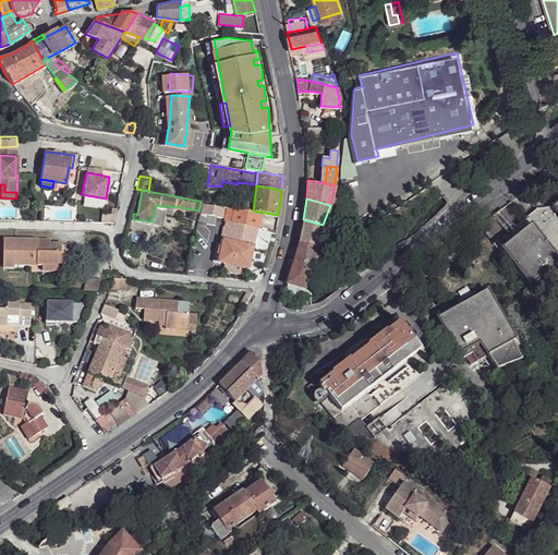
[(201,201),(198,210),(221,215),(223,205),(201,201)]
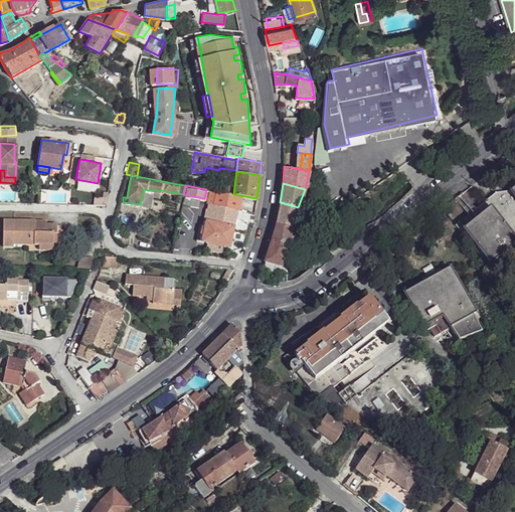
[(141,200),(140,204),(152,206),(154,190),(148,190),(144,189),(142,200),(141,200)]
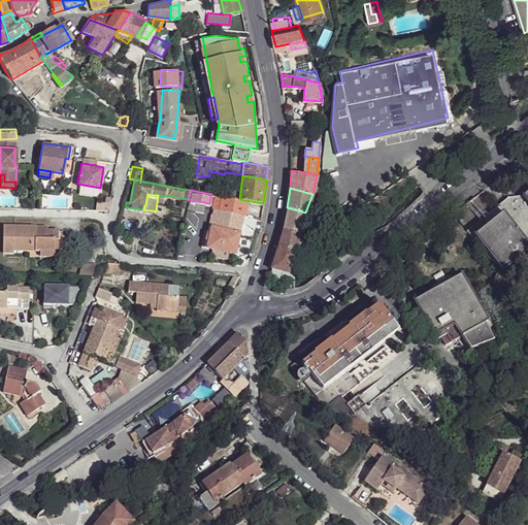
[(504,266),(527,247),(527,198),(523,194),(508,196),(498,204),(468,228),(473,234),(474,233),(504,266)]
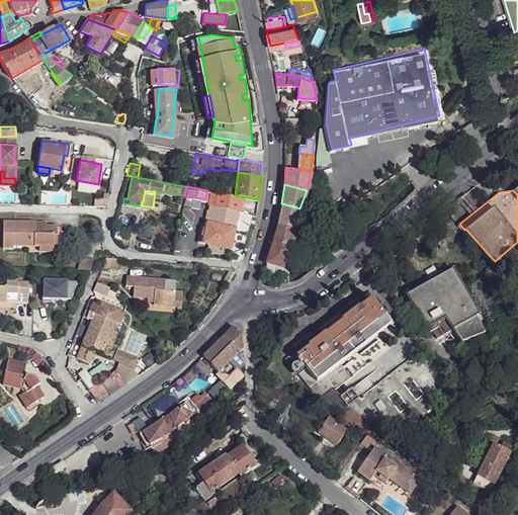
[(235,195),(210,191),(207,203),(208,203),(214,205),(238,210),(241,196),(235,195)]
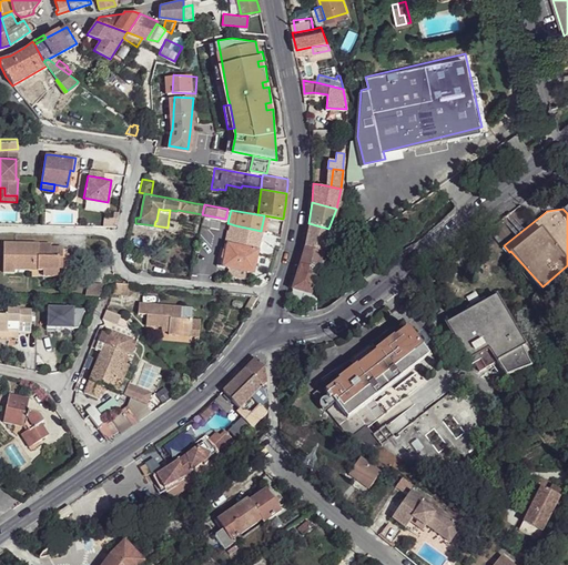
[(261,231),(235,225),(229,223),(223,245),(220,245),(216,263),(220,263),(217,271),(251,278),(253,272),(255,258),(261,231)]
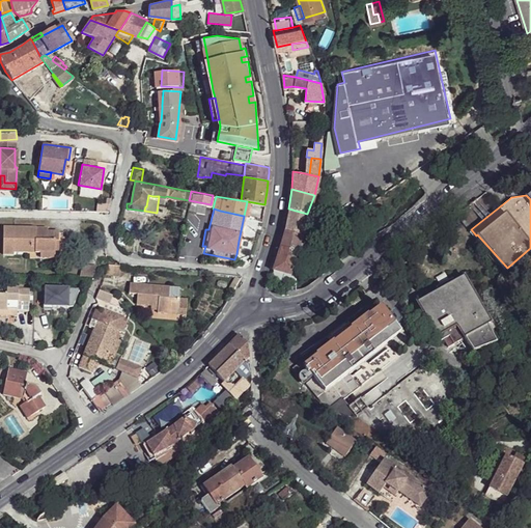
[(303,235),(307,214),(288,209),(285,228),(303,235)]
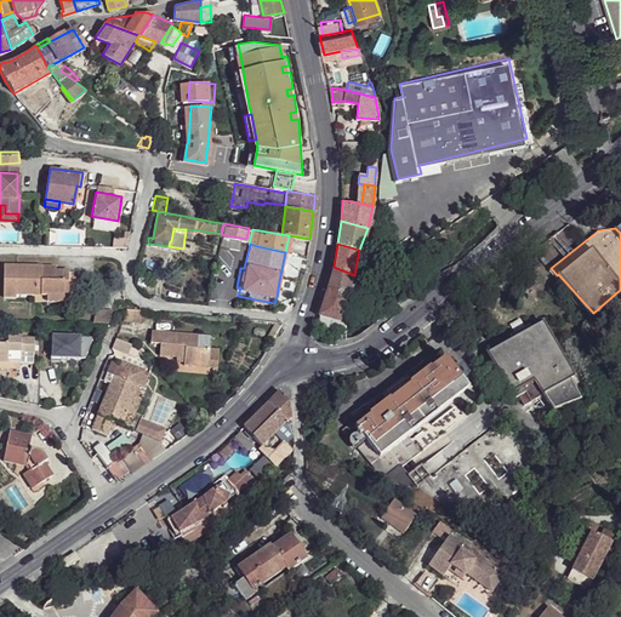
[(302,264),(303,257),(292,255),(291,262),(302,264)]
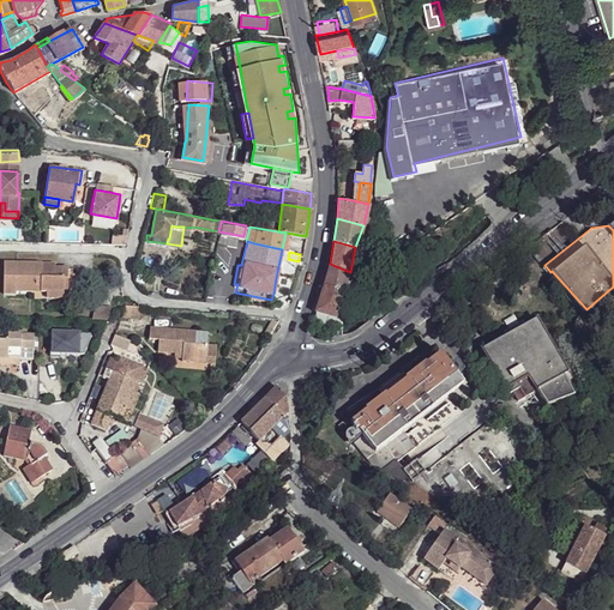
[(54,260),(2,259),(1,290),(13,290),(13,287),(44,289),(43,294),(61,295),(62,275),(66,275),(66,264),(53,264),(54,260)]
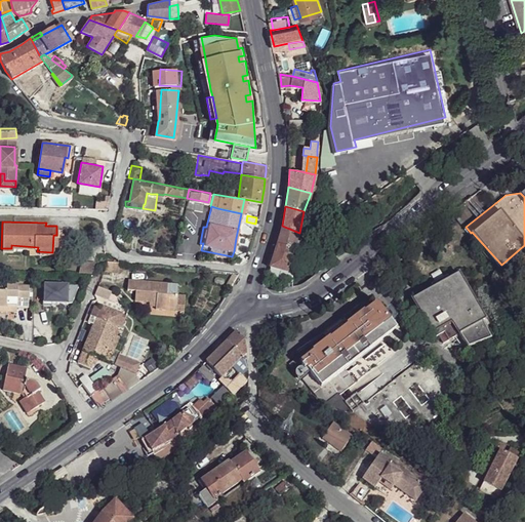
[(278,242),(294,248),(299,233),(282,226),(278,242)]
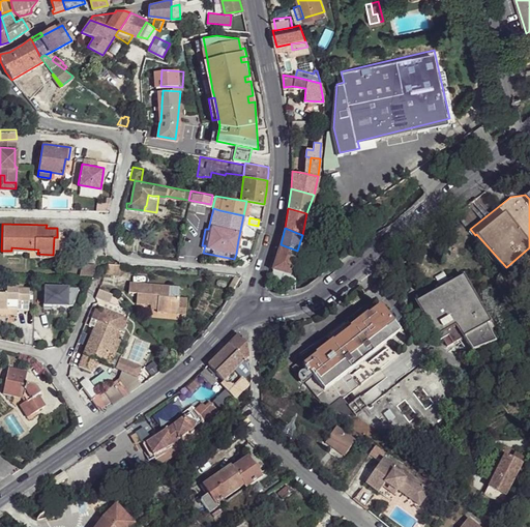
[(63,258),(63,238),(57,237),(54,237),(53,255),(53,257),(63,258)]
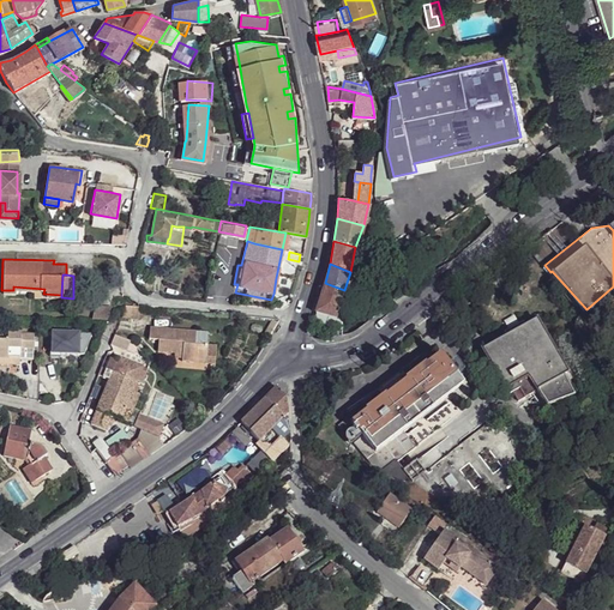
[(317,310),(336,316),(344,290),(325,283),(318,305),(317,310)]
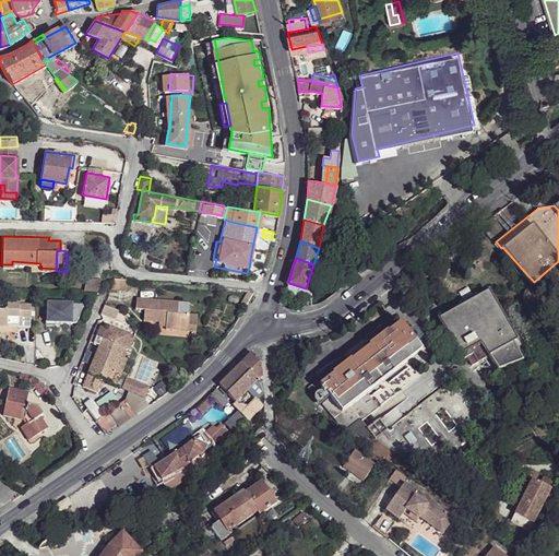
[(125,288),(125,278),(114,275),(110,287),(125,288)]
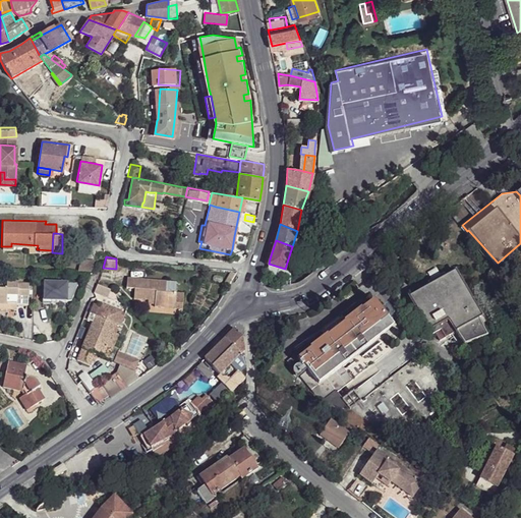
[(76,271),(90,272),(91,260),(76,260),(76,271)]
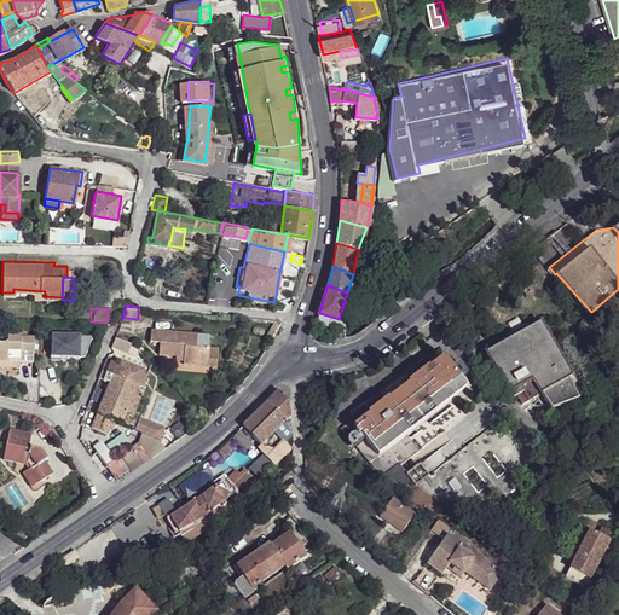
[(339,319),(319,313),(317,321),(335,328),(339,319)]
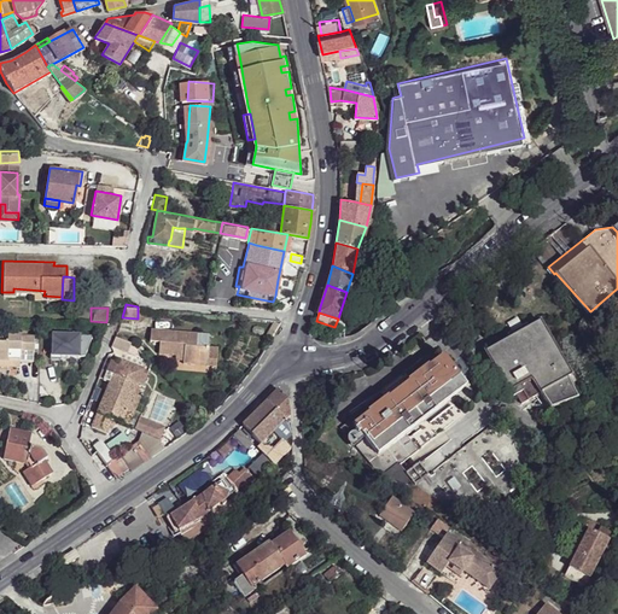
[(541,317),(485,351),(511,397),(519,392),(523,401),(542,391),(552,407),(579,393),(569,374),(572,372),(541,317)]
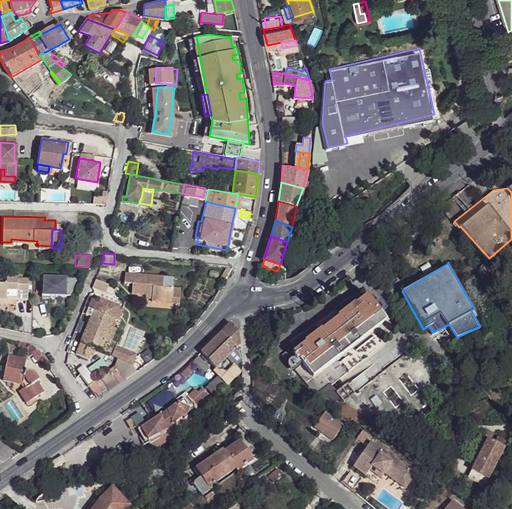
[(151,301),(178,303),(180,287),(171,286),(171,287),(162,287),(163,275),(124,271),(123,282),(131,282),(131,293),(145,294),(151,295),(151,298),(151,301)]
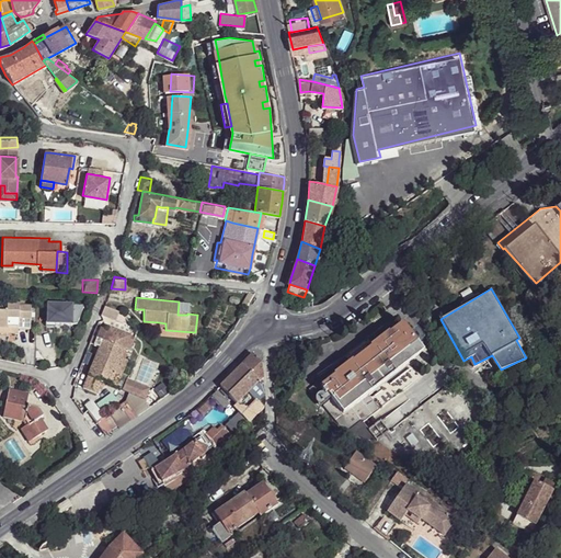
[(0,326),(6,327),(6,326),(16,326),(16,327),(29,327),(29,306),(16,306),(18,302),(0,300),(0,326)]
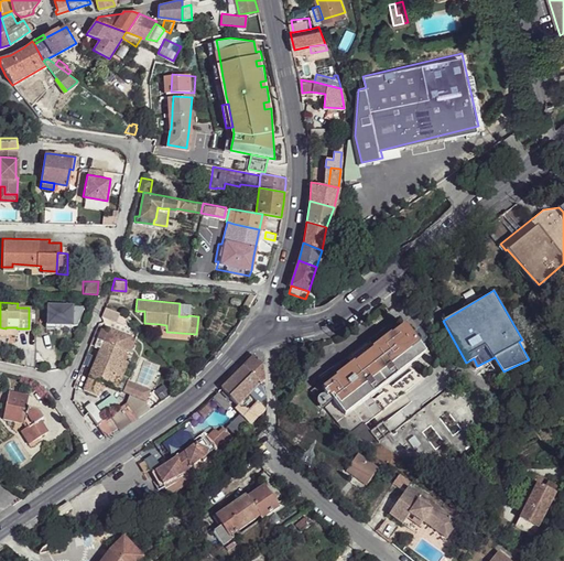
[(46,323),(74,324),(74,303),(47,302),(46,323)]
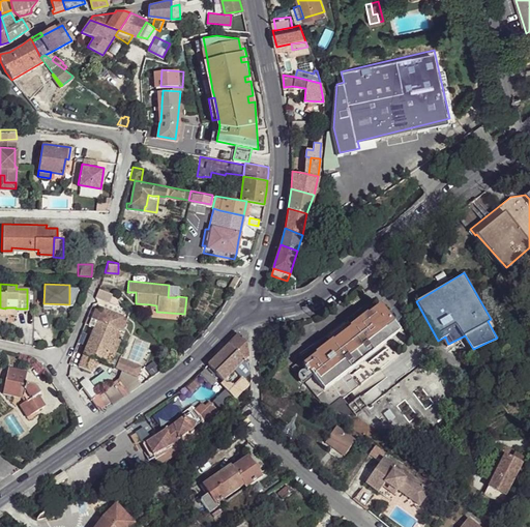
[(177,297),(177,296),(179,286),(169,285),(168,297),(177,297)]
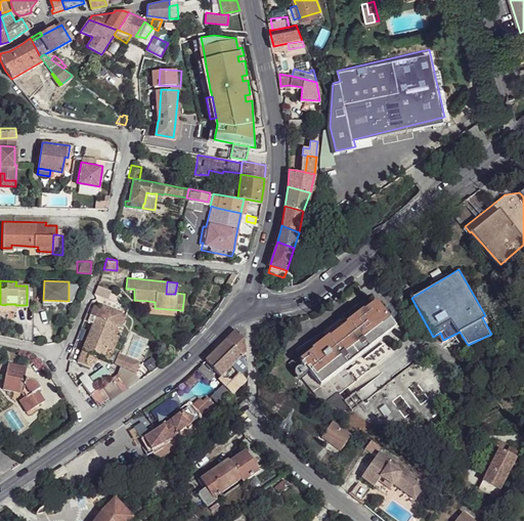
[(312,376),(319,384),(344,364),(386,330),(393,323),(377,302),(364,312),(361,311),(346,322),(348,326),(331,339),(330,338),(313,350),(314,352),(302,362),(310,373),(312,376)]
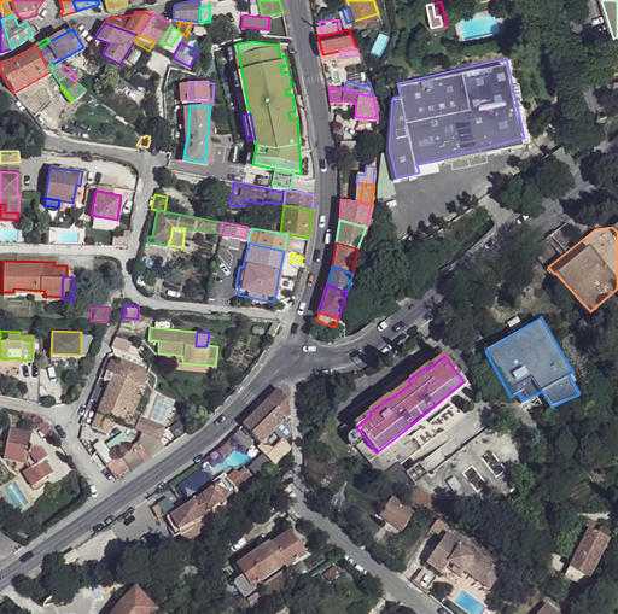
[(106,384),(89,426),(108,432),(112,419),(128,426),(140,395),(134,393),(138,384),(143,385),(147,374),(117,362),(116,366),(108,362),(100,380),(106,384)]
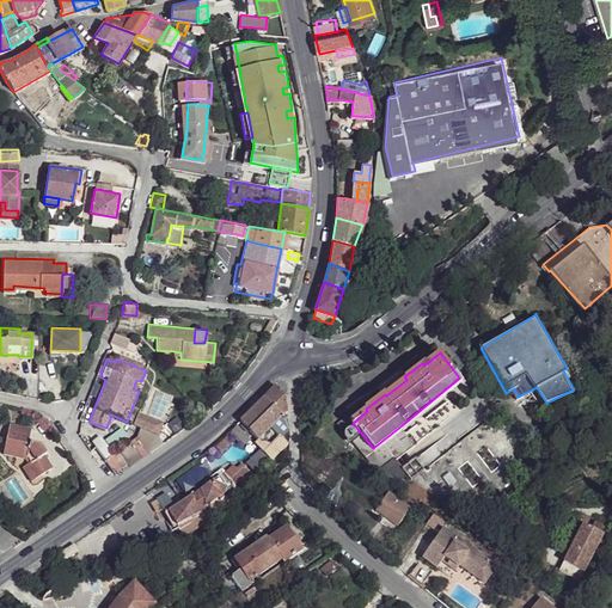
[(611,382),(611,373),(600,367),(597,372),(594,370),(592,374),(611,385),(611,382)]
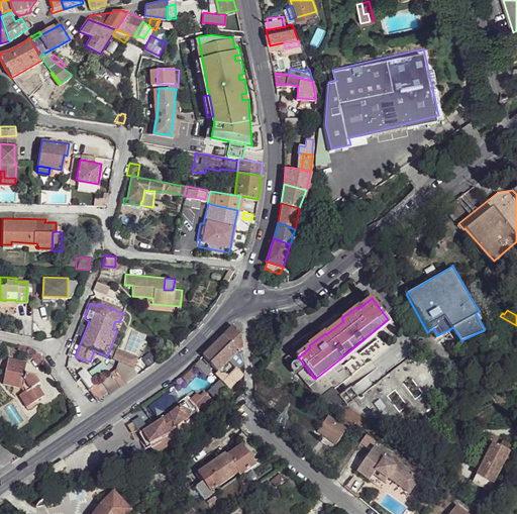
[(343,321),(341,318),(339,315),(322,329),(325,333),(326,334),(343,321)]
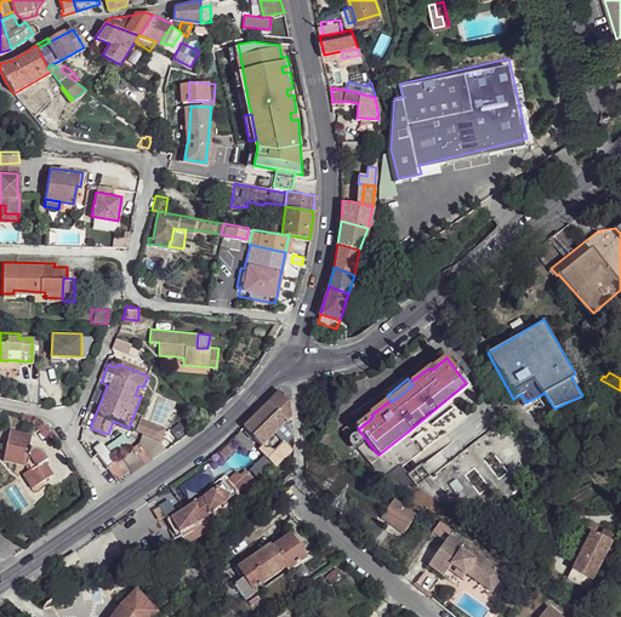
[(268,401),(286,420),(292,426),(291,415),(286,382),(268,401)]
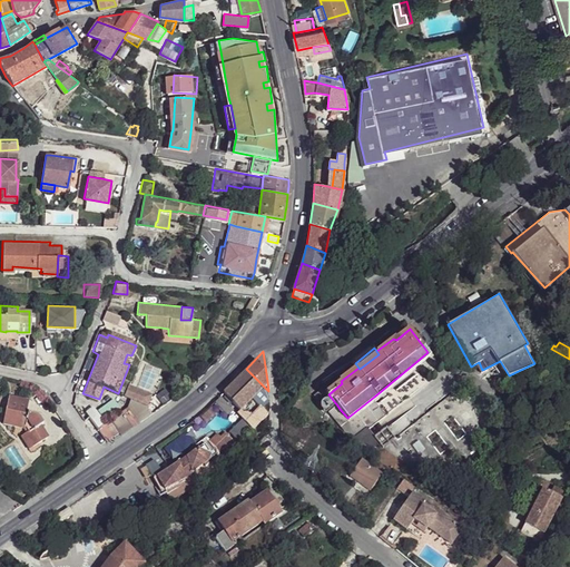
[(429,367),(435,362),(428,352),(420,359),(424,362),(429,367)]
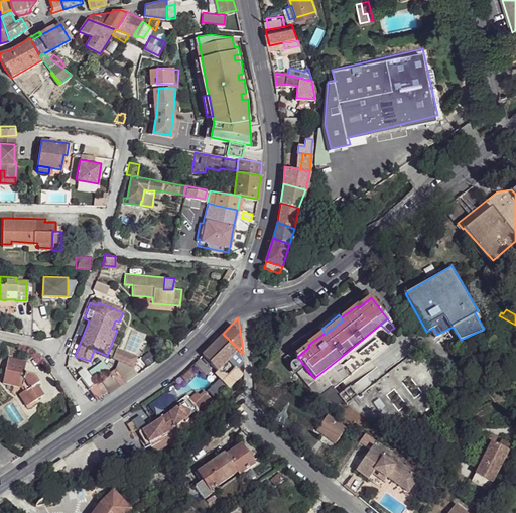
[(228,359),(238,349),(223,334),(213,344),(228,359)]
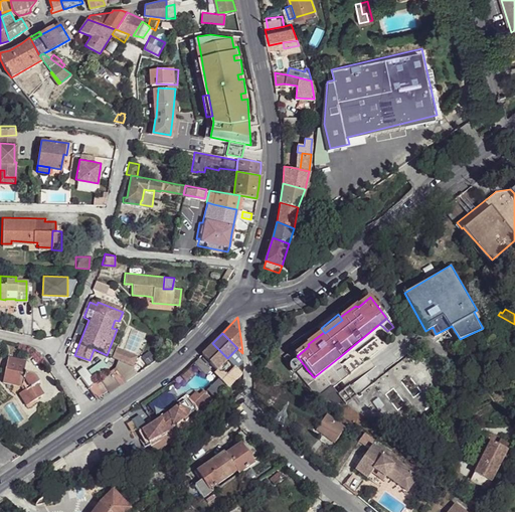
[(220,365),(227,358),(212,343),(203,351),(218,366),(218,367),(220,365)]
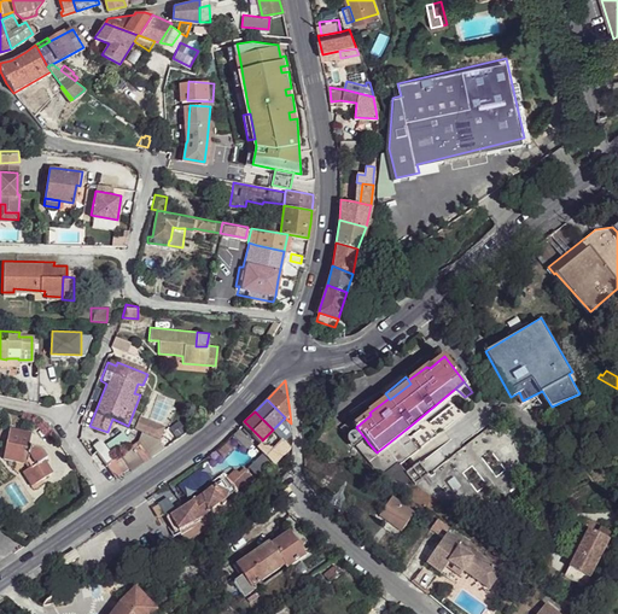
[(429,472),(413,483),(471,518),(538,460),(500,415),(429,472)]
